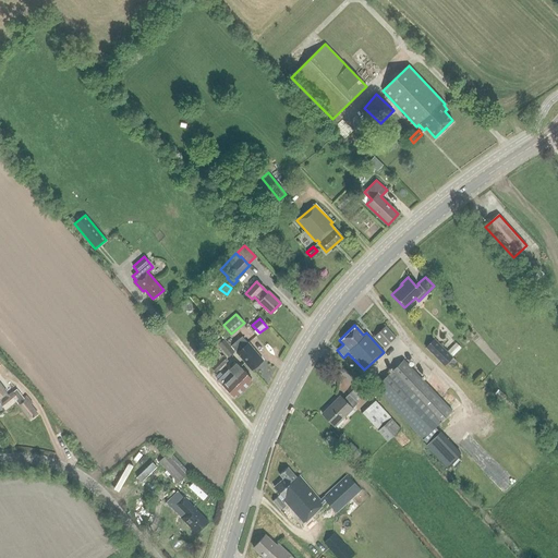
[(386,326),(374,337),(384,348),(396,338),(386,326)]
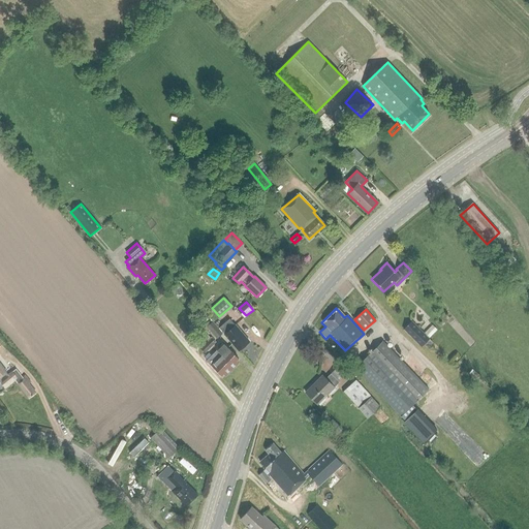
[(224,335),(238,351),(249,342),(236,325),(229,319),(219,328),(224,335)]
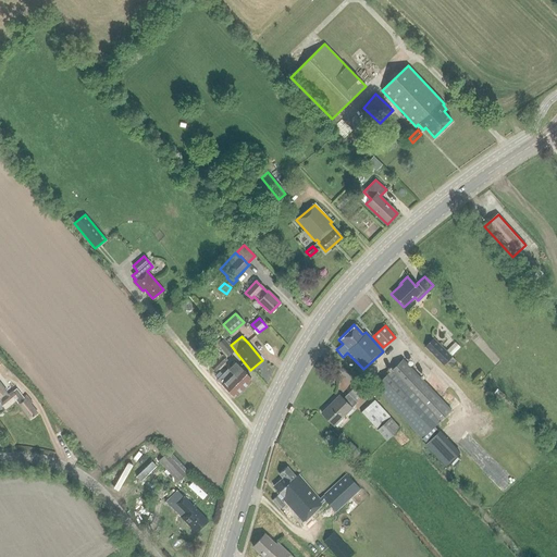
[(234,351),(223,338),(217,345),(227,357),(234,351)]
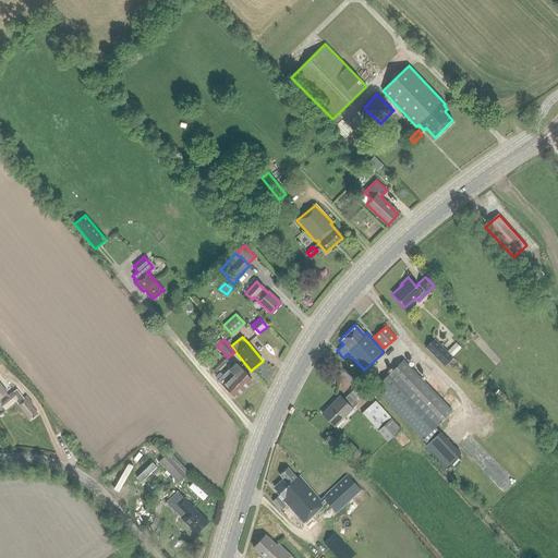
[(425,348),(444,366),(447,363),(451,367),(457,361),(452,356),(461,348),(456,343),(447,352),(434,339),(425,348)]
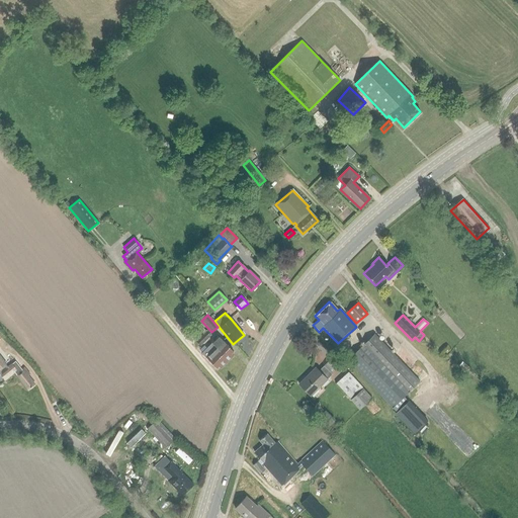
[(201,326),(196,331),(205,341),(211,336),(201,326)]
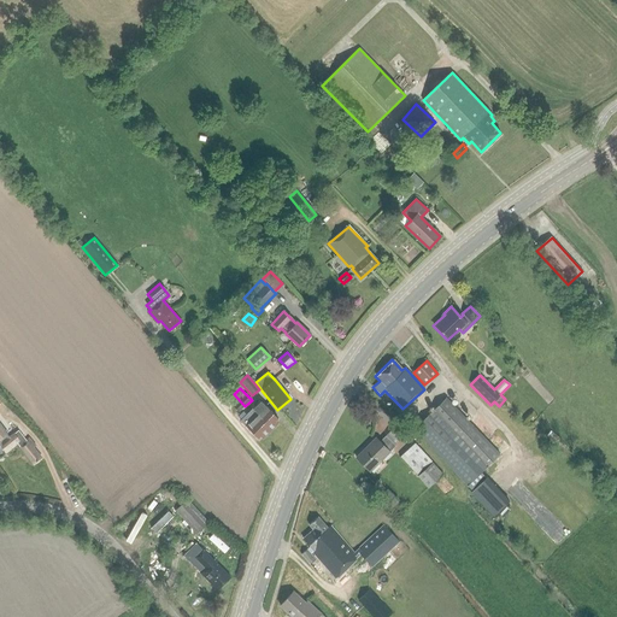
[(245,406),(234,394),(228,400),(234,406),(234,407),(239,412),(245,406)]
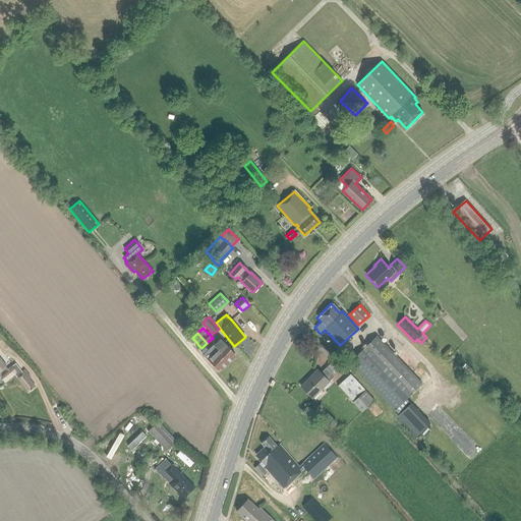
[(421,384),(392,353),(375,337),(355,357),(350,362),(372,386),(399,414),(410,403),(406,399),(421,384)]
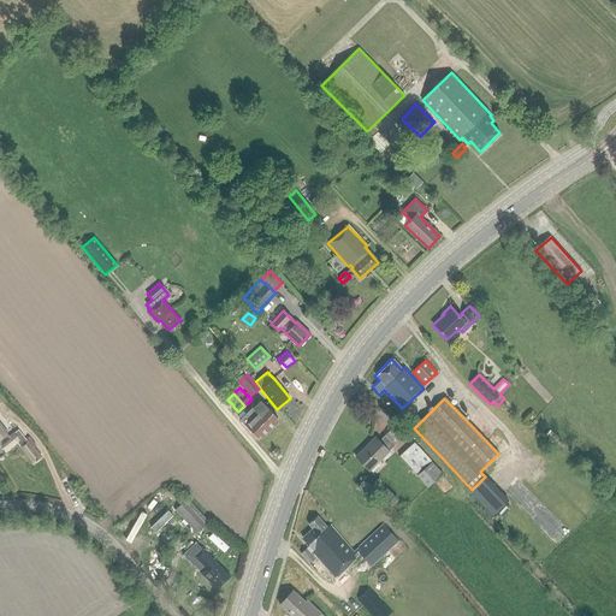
[(248,413),(241,420),(258,438),(260,436),(262,438),(278,422),(276,420),(278,419),(260,401),(253,408),(258,413),(254,418),(248,413)]
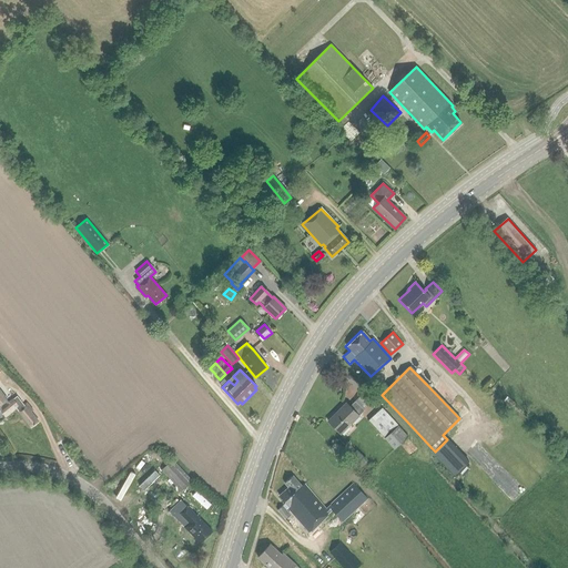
[(378,381),(373,386),(382,395),(387,389),(378,381)]
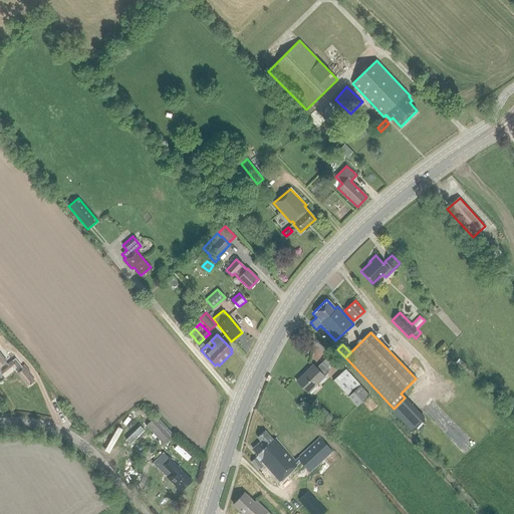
[(8,364),(6,361),(0,353),(0,371),(4,377),(14,369),(28,387),(34,382),(27,373),(29,371),(24,365),(21,367),(15,359),(8,364)]
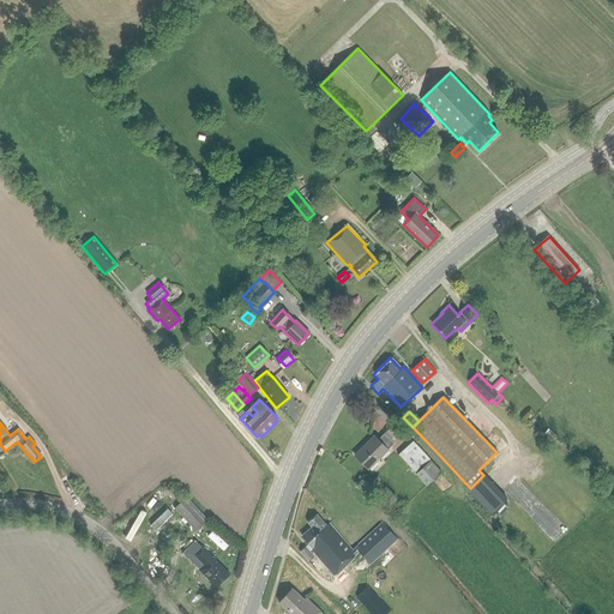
[(368,468),(393,444),(385,434),(379,440),(374,435),(355,455),(368,468)]
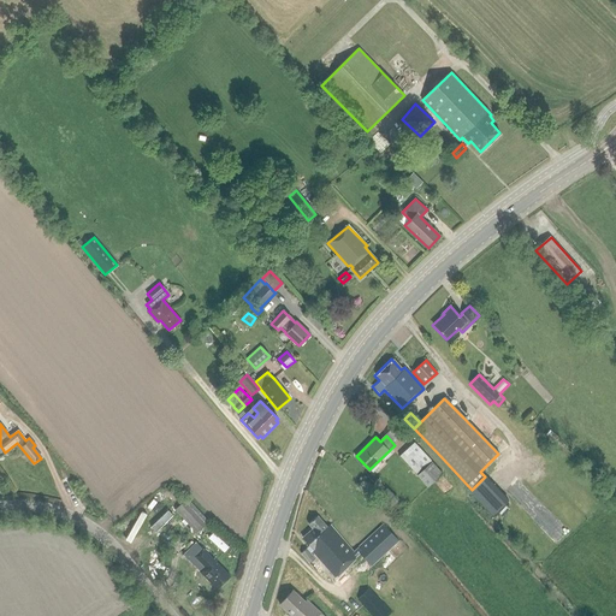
[(400,456),(427,487),(442,473),(415,443),(400,456)]
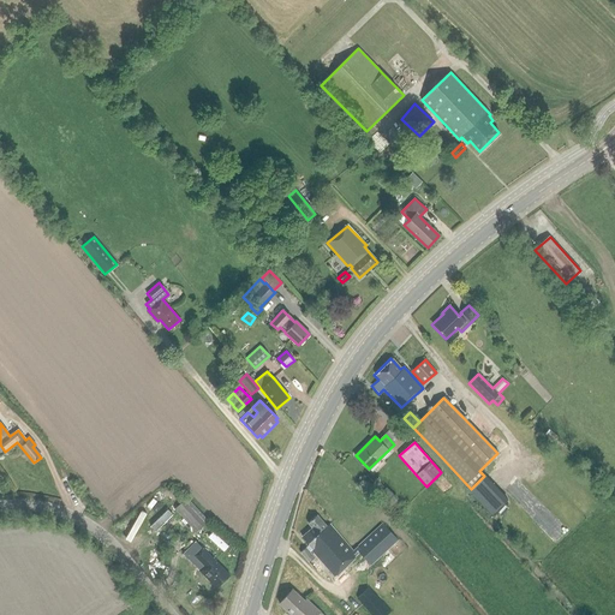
[(473,490),(496,514),(513,497),(490,473),(473,490)]
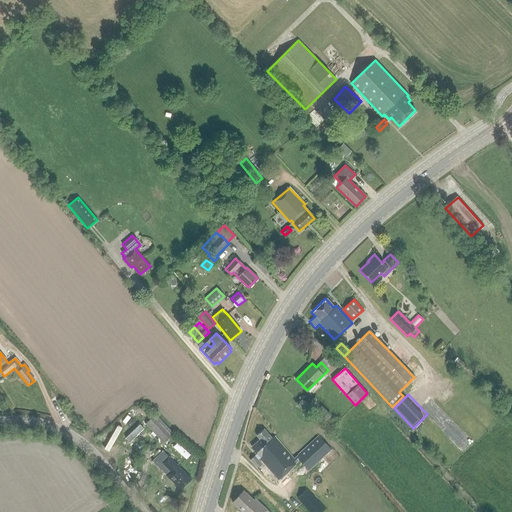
[(119,432),(138,413),(134,409),(115,428),(119,432)]
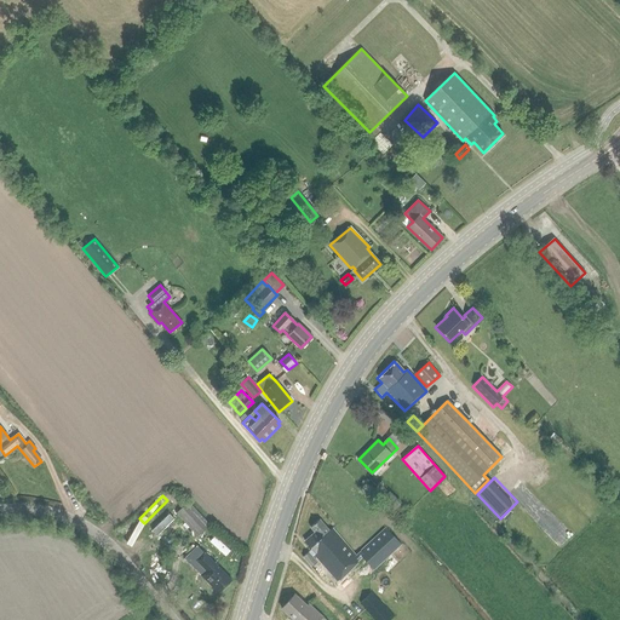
[(189,501),(176,514),(197,538),(211,526),(189,501)]
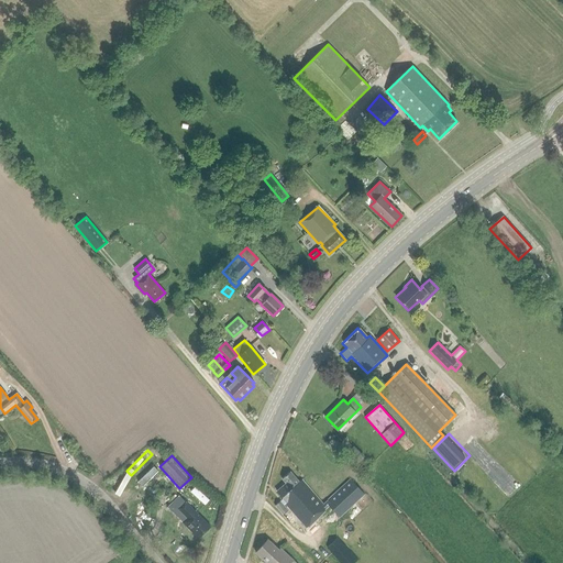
[(283,515),(289,509),(305,526),(328,506),(338,517),(364,494),(350,478),(323,503),(300,478),(298,481),(289,471),(280,478),(284,483),(275,490),(283,499),(275,506),(283,515)]
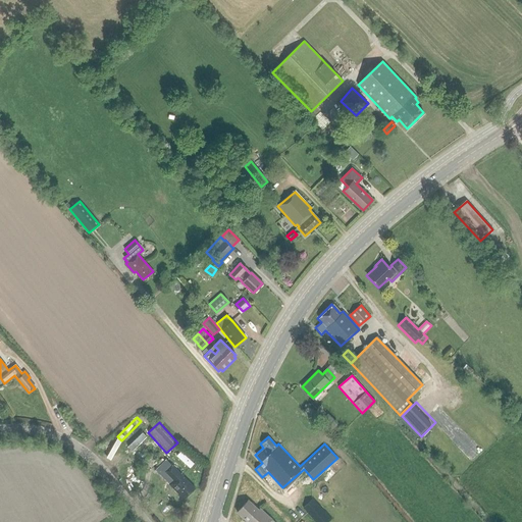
[(165,472),(174,481),(170,485),(185,500),(195,488),(166,459),(161,464),(167,470),(165,472)]
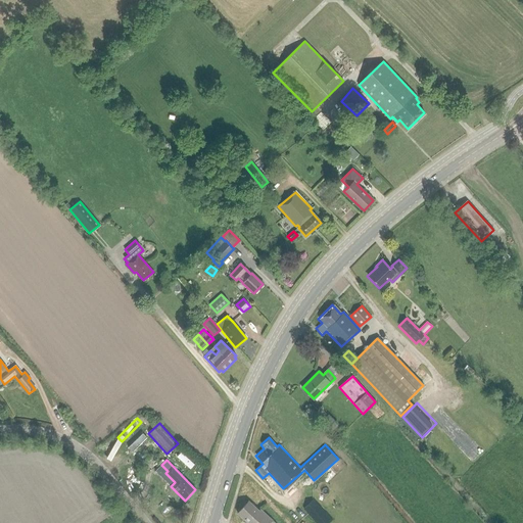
[(276,522),(259,508),(258,510),(249,502),(238,513),(245,520),(244,521),(246,522),(276,522)]
